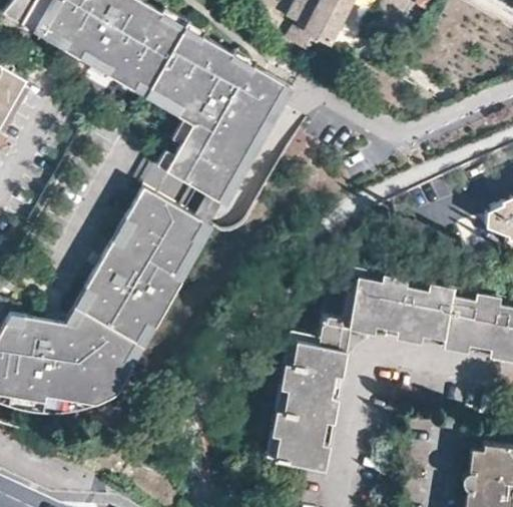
[(132,0),(17,0),(3,17),(190,125),(164,171),(225,206),(292,91),(238,61),(229,55),(138,3),(132,0)]
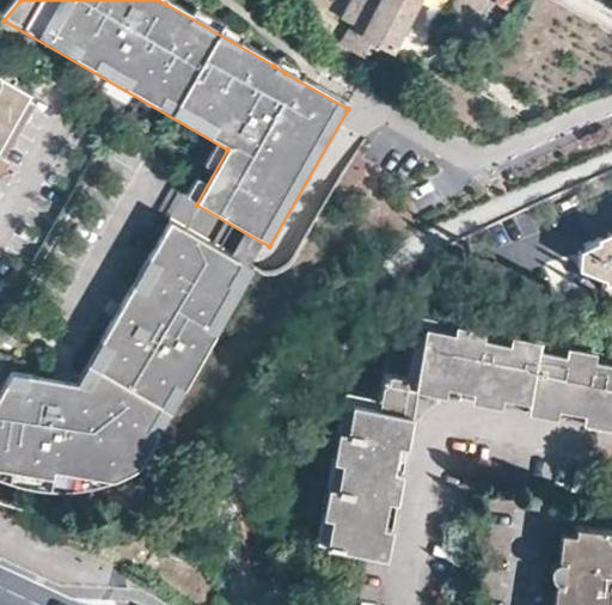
[(423,0),(381,0),(362,34),(355,28),(350,30),(340,47),(361,59),(371,44),(390,55),(392,57),(423,0)]
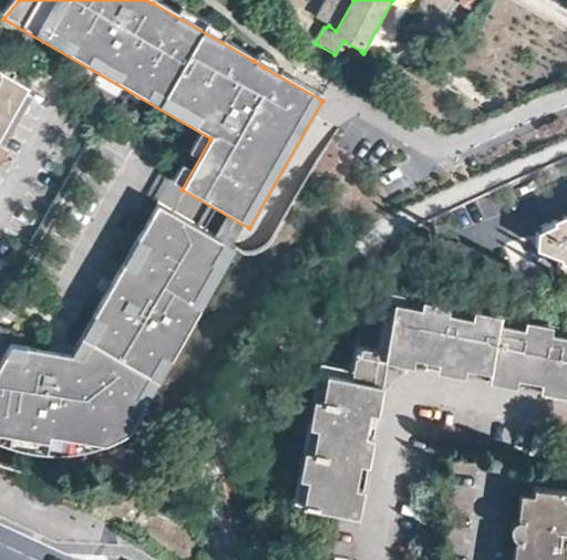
[(0,138),(24,96),(0,81),(0,138)]
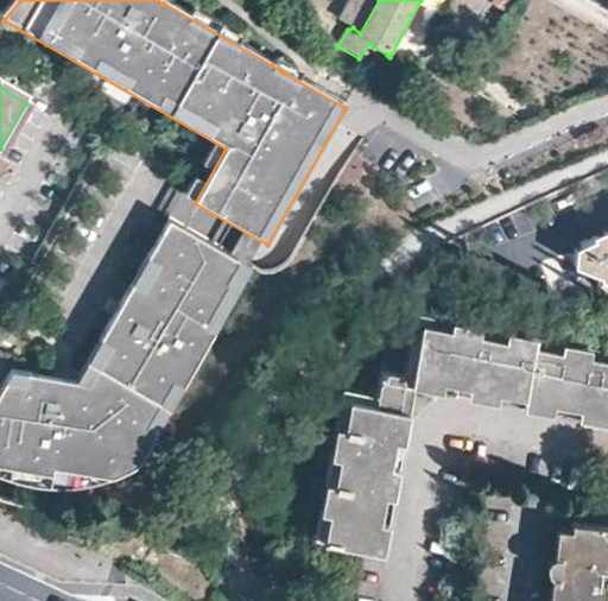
[(184,231),(240,261),(246,251),(253,238),(197,204),(190,220),(184,231)]
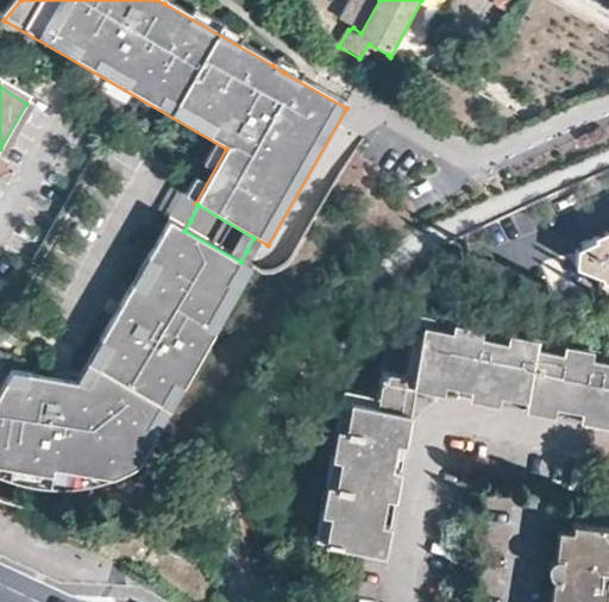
[(138,469),(252,273),(169,224),(112,323),(75,386),(58,382),(27,377),(25,388),(5,384),(0,393),(0,469),(51,477),(54,470),(108,478),(138,469)]
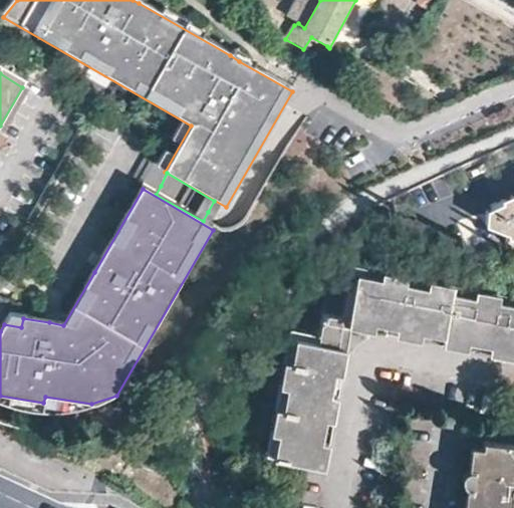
[(513,203),(512,208),(503,207),(489,215),(488,229),(507,236),(510,237),(513,237),(513,203)]
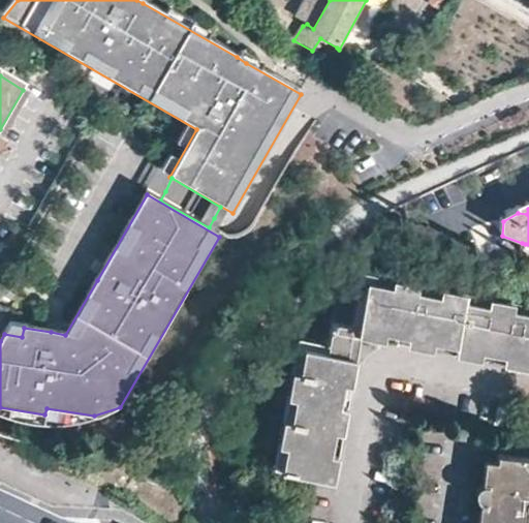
[(528,309),(370,278),(364,309),(339,304),(329,356),(306,351),(283,474),(327,484),(350,361),(358,363),(365,329),(528,361),(528,309)]
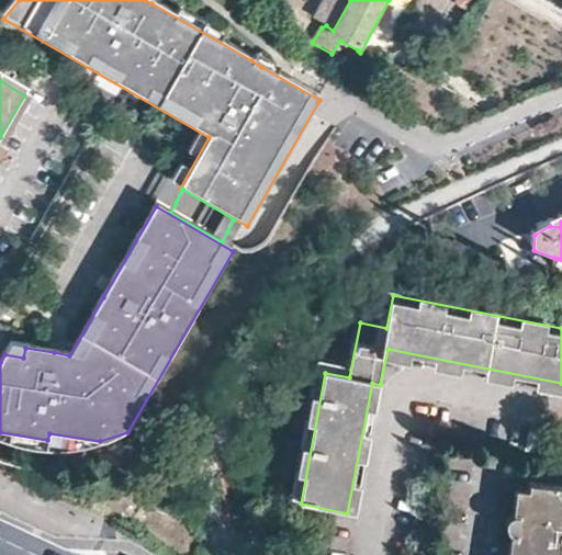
[(65,451),(92,446),(98,444),(100,441),(49,433),(47,440),(0,432),(0,441),(23,449),(35,451),(65,451)]
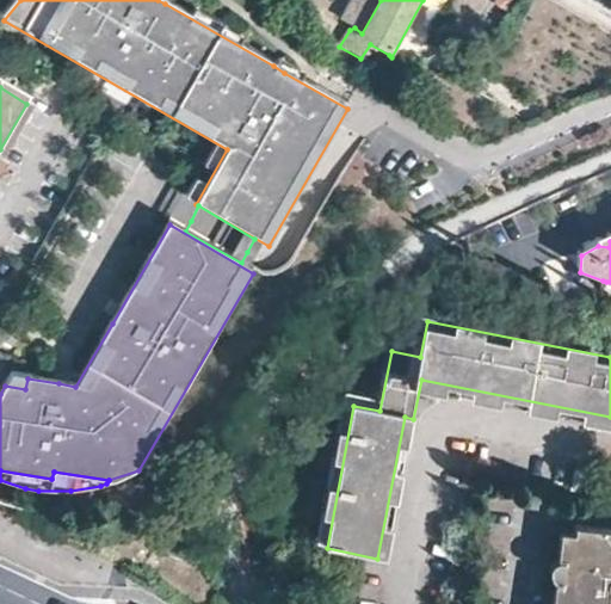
[(610,603),(610,536),(579,532),(578,540),(576,566),(567,564),(567,567),(563,567),(562,566),(559,567),(556,568),(555,571),(554,573),(553,575),(553,578),(553,580),(554,583),(556,585),(561,586),(565,587),(566,591),(573,592),(572,603),(610,603)]
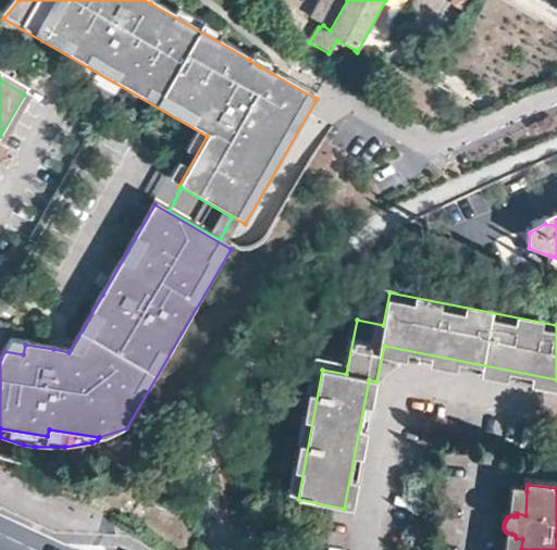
[(510,512),(517,513),(525,515),(527,491),(514,490),(510,512)]
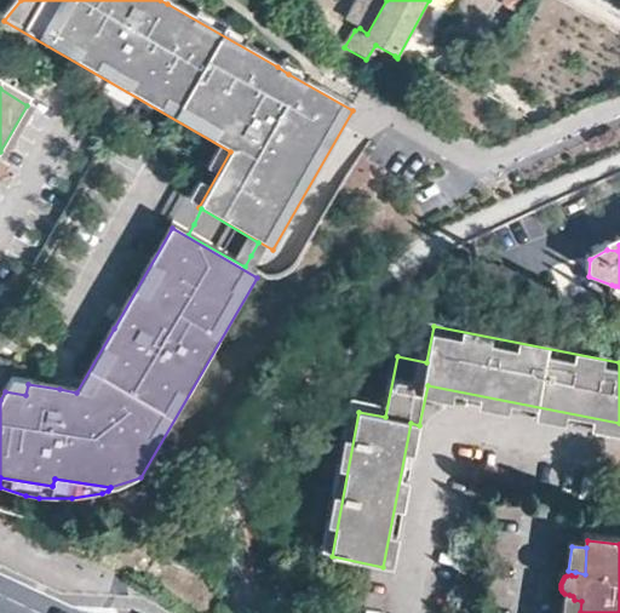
[(580,612),(581,601),(574,600),(567,599),(566,612),(580,612)]
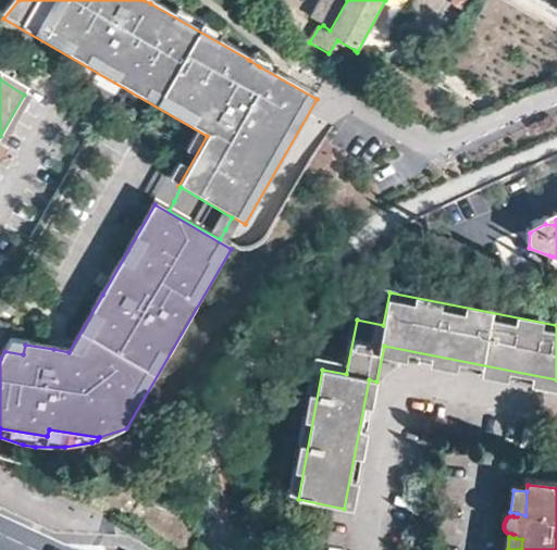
[(153,549),(138,540),(134,547),(138,549),(153,549)]
